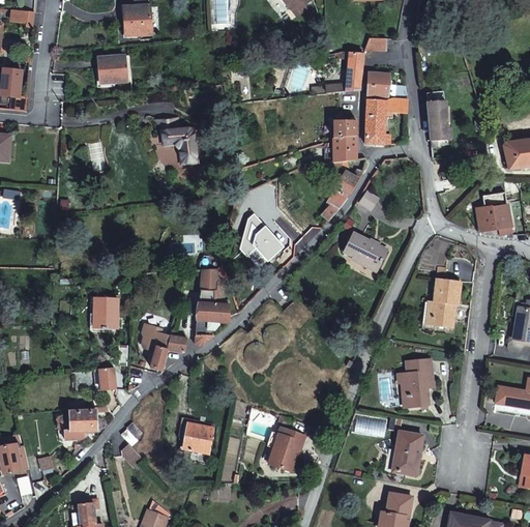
[(150,30),(149,5),(122,7),(124,32),(150,30)]
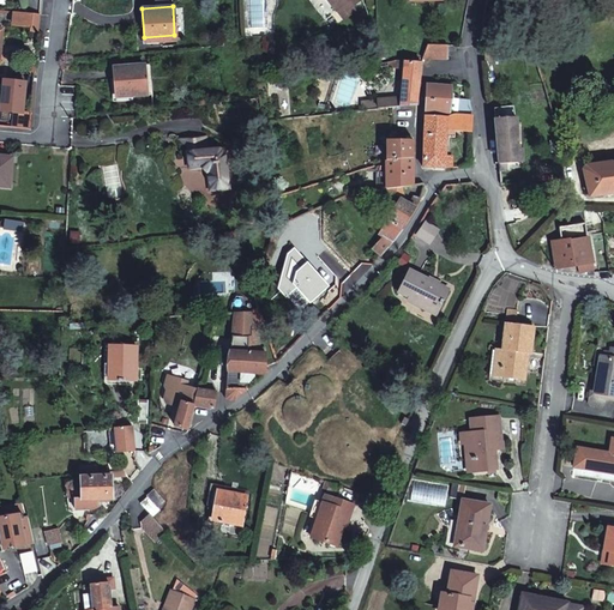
[(449,56),(449,54),(449,42),(429,44),(427,43),(421,55),(449,56)]
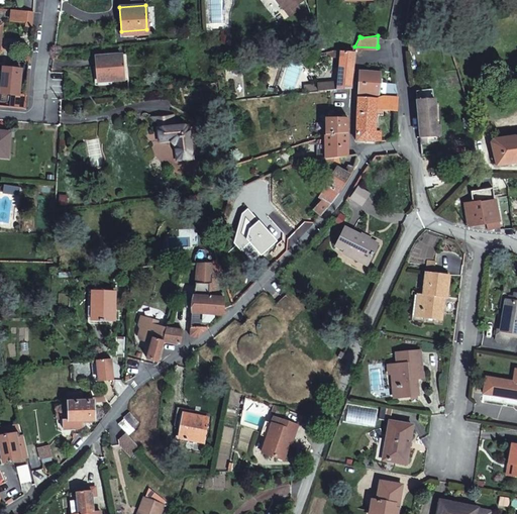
[(427,41),(426,36),(404,37),(404,49),(420,47),(419,42),(427,41)]
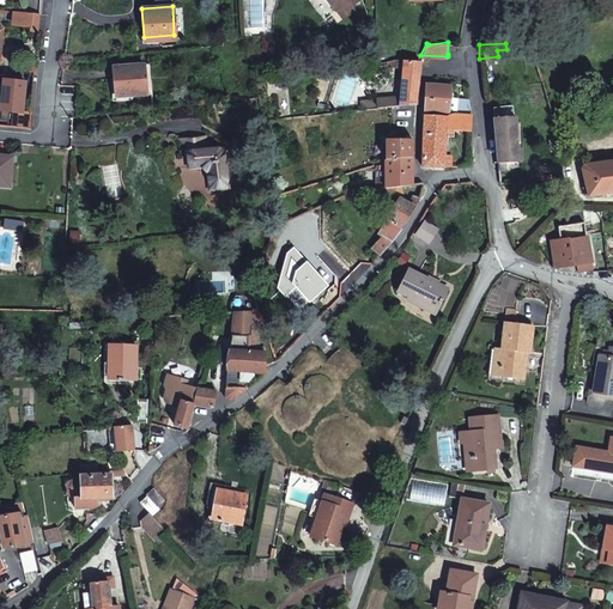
[(419,59),(395,58),(394,66),(402,66),(399,96),(392,97),(392,96),(388,97),(376,98),(377,107),(414,103),(419,59)]
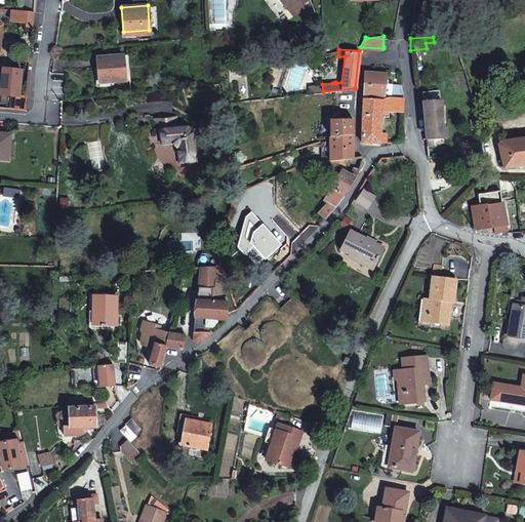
[(121,54),(94,55),(96,82),(123,80),(121,54)]
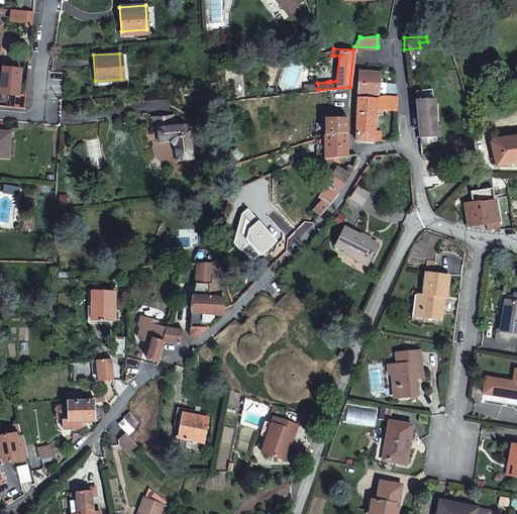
[(0,102),(26,106),(26,91),(18,90),(21,66),(3,64),(1,87),(0,86),(0,102)]
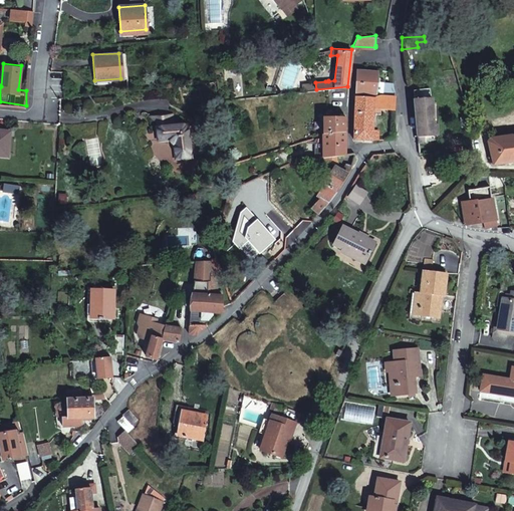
[(357,69),(355,91),(376,92),(377,80),(378,70),(357,69)]
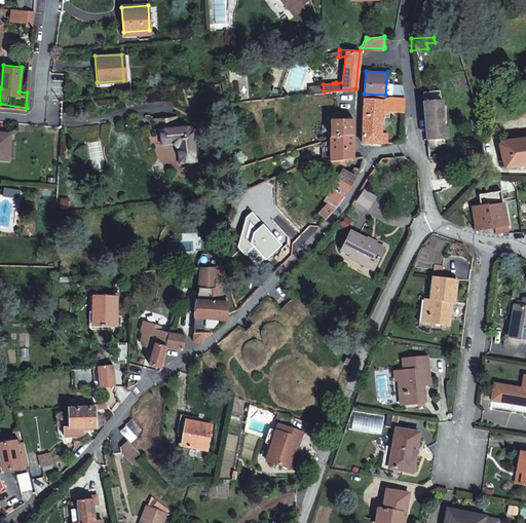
[(389,82),(388,97),(404,98),(405,83),(389,82)]
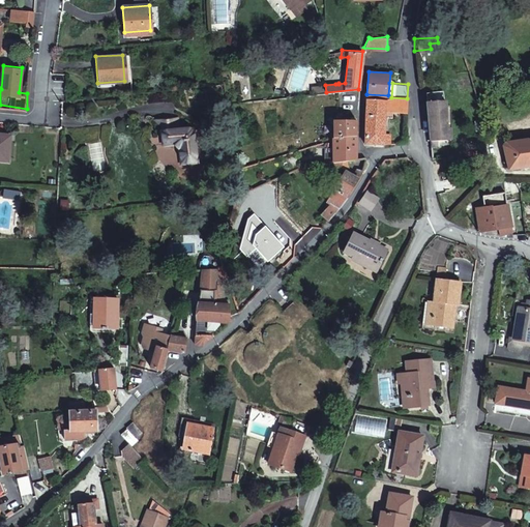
[(442,90),(427,91),(431,141),(446,140),(445,128),(442,90)]
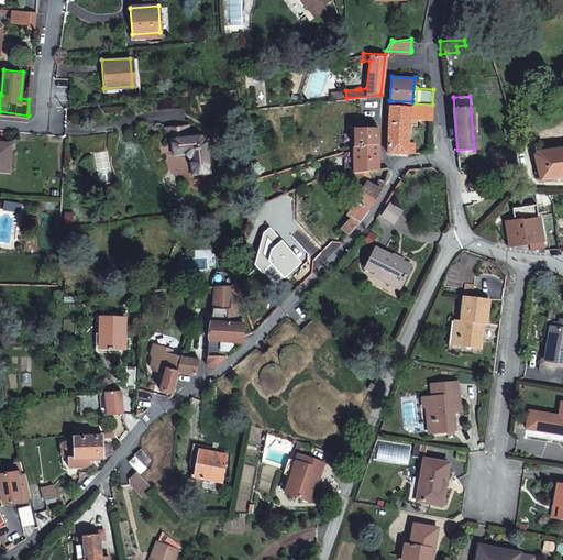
[(432,105),(416,103),(409,106),(389,105),(387,121),(387,152),(417,153),(417,141),(408,142),(408,118),(431,119),(432,105)]
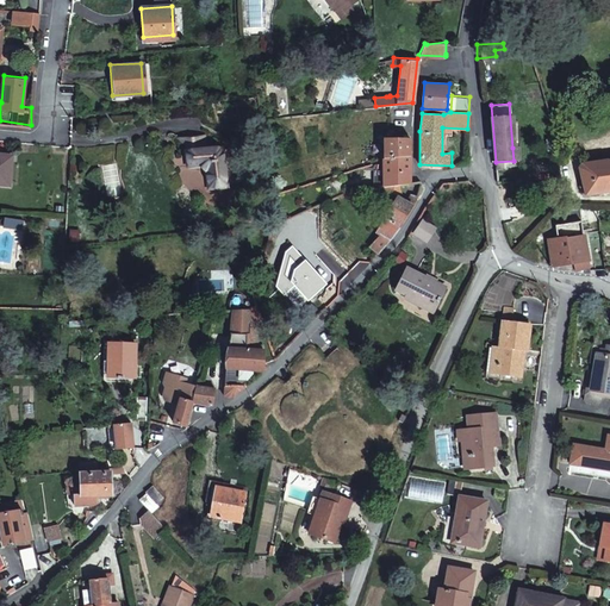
[(383,157),(410,155),(410,137),(383,138),(383,157)]
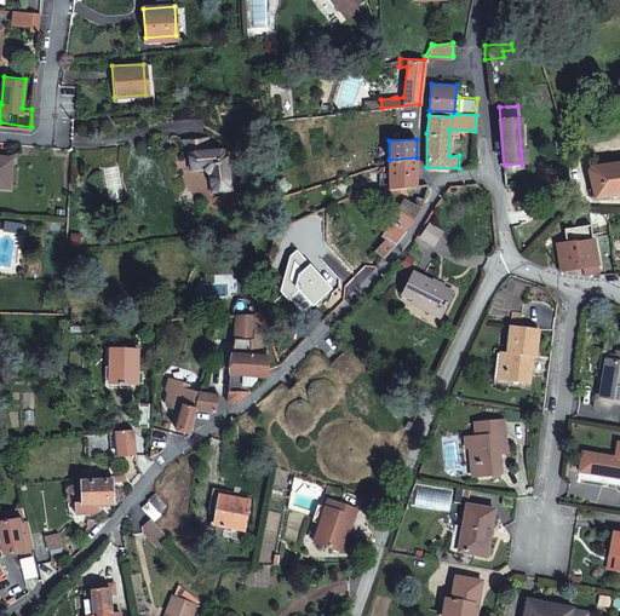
[(227,188),(223,149),(187,153),(188,167),(200,166),(206,172),(208,189),(227,188)]
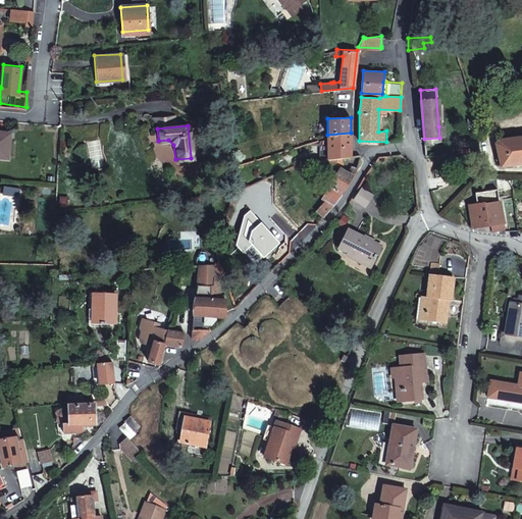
[(424,139),(424,144),(446,143),(445,125),(438,126),(439,138),(424,139)]
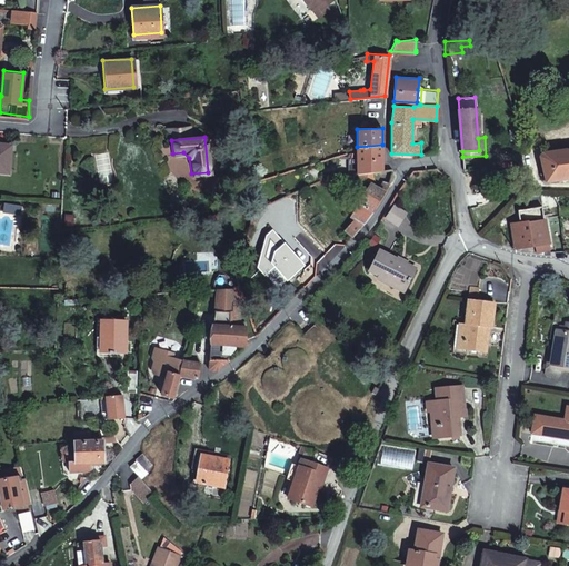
[(0,169),(7,170),(10,142),(0,141),(0,169)]
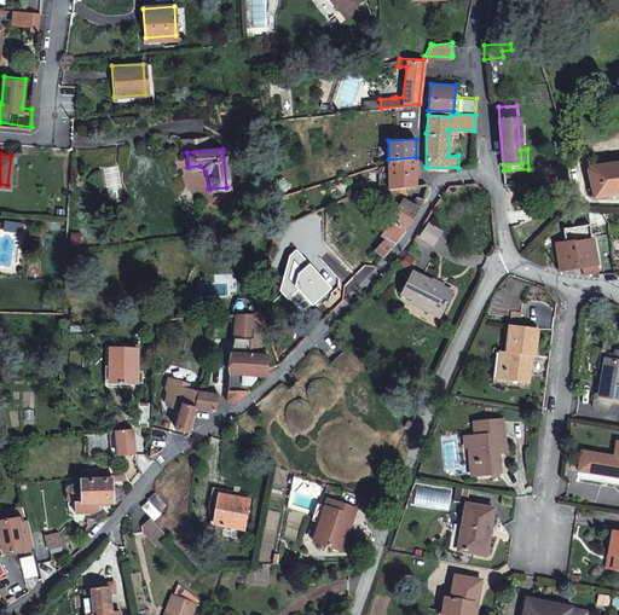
[(388,160),(388,162),(389,189),(391,189),(406,186),(416,185),(416,157),(388,160)]
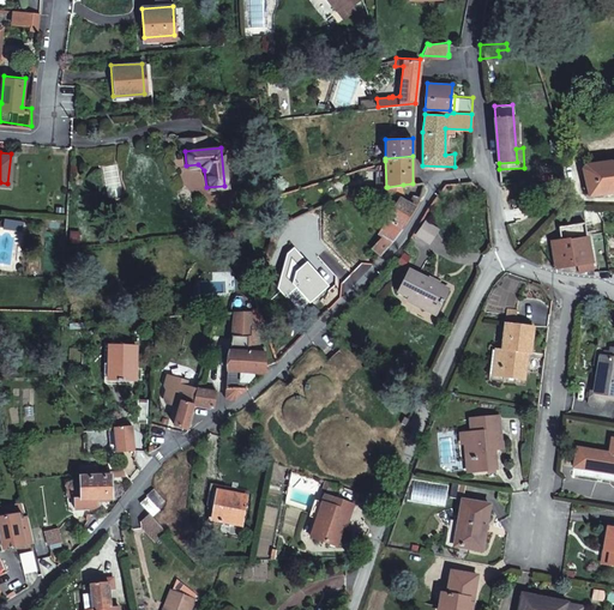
[(613,162),(612,162),(584,165),(583,168),(589,194),(613,191),(613,162)]
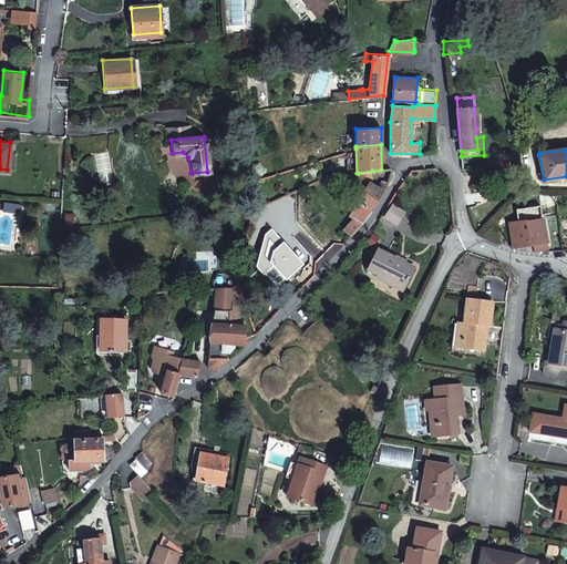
[(370,183),(359,202),(351,215),(363,222),(372,209),(388,183),(383,181),(379,188),(370,183)]
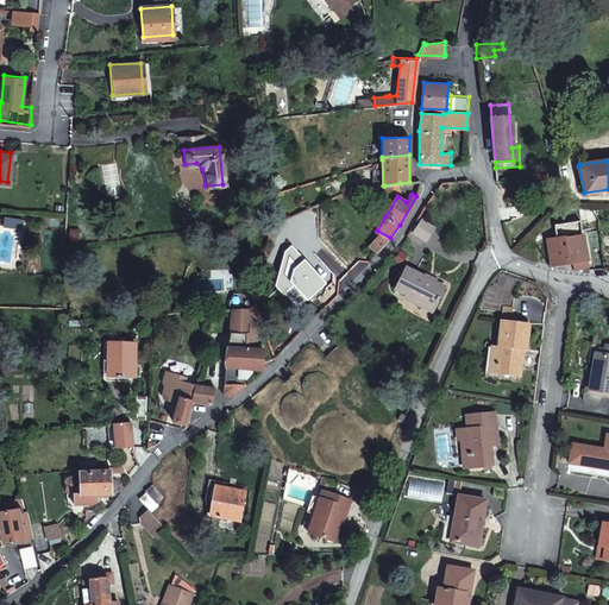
[(573,262),(576,269),(588,266),(579,219),(553,224),(556,237),(547,238),(551,265),(573,262)]
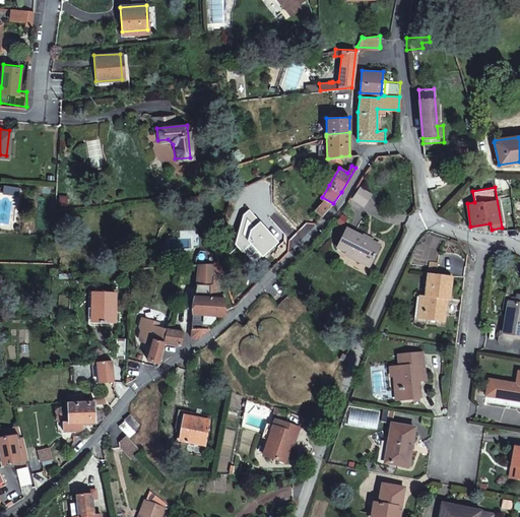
[(190,195),(190,199),(200,202),(202,193),(190,195)]
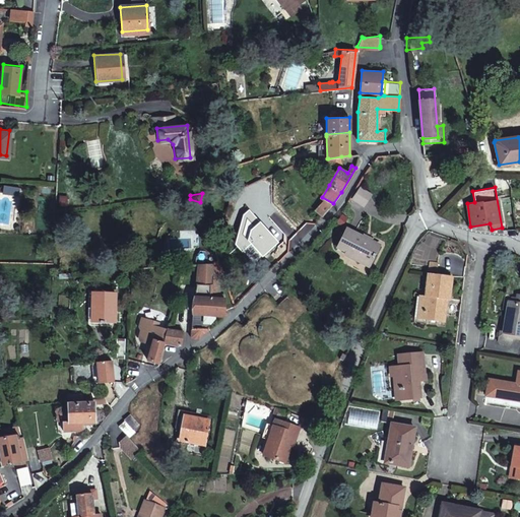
[(250,243),(262,256),(279,240),(250,206),(243,212),(235,243),(242,250),(250,243)]
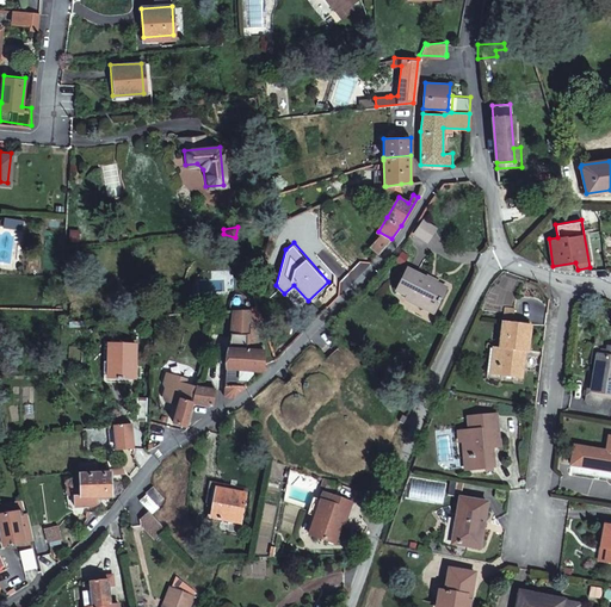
[(409,267),(397,289),(424,302),(421,305),(433,311),(446,286),(409,267)]
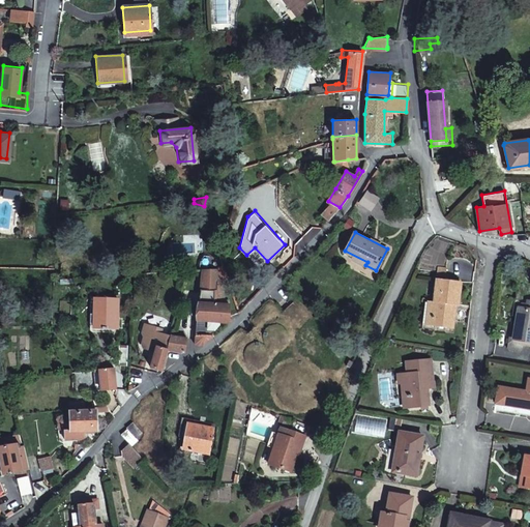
[(216,268),(216,281),(222,281),(228,279),(223,266),(216,268)]
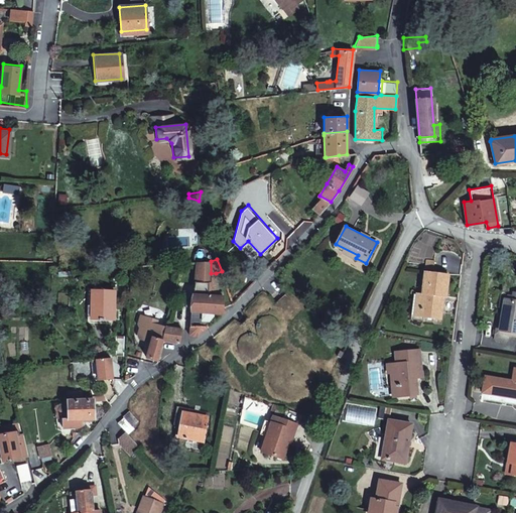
[(197,262),(191,311),(189,335),(194,336),(198,335),(209,327),(209,311),(224,312),(226,310),(225,306),(223,306),(224,295),(219,295),(210,295),(210,283),(211,283),(211,273),(211,261),(197,262)]
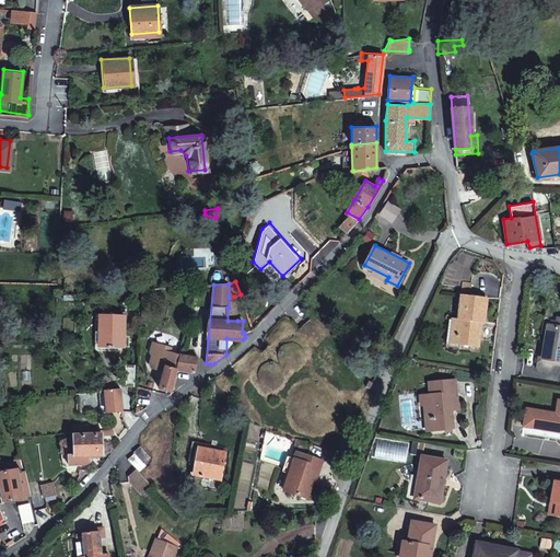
[(476,324),(477,320),(481,320),(483,321),(486,298),(461,294),(458,320),(455,343),(479,345),(481,325),(476,324)]
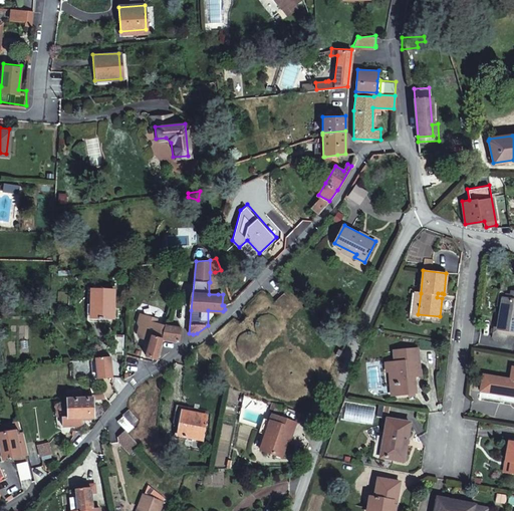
[(209,294),(218,294),(215,272),(210,272),(210,282),(209,282),(209,294)]
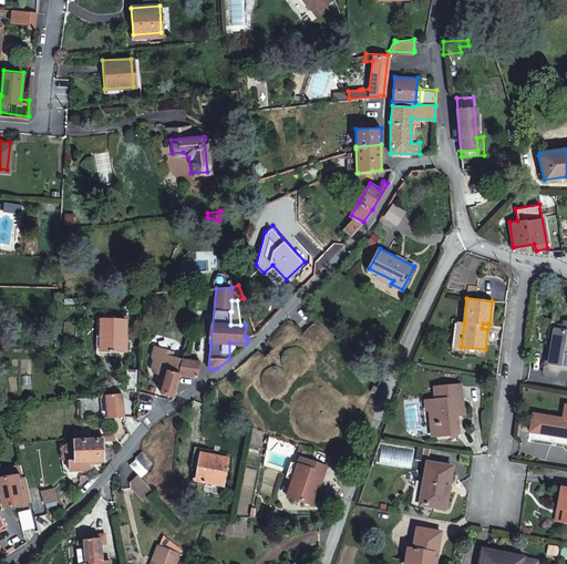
[(566,311),(566,313),(565,320),(556,319),(554,335),(554,342),(552,360),(566,360),(566,311)]
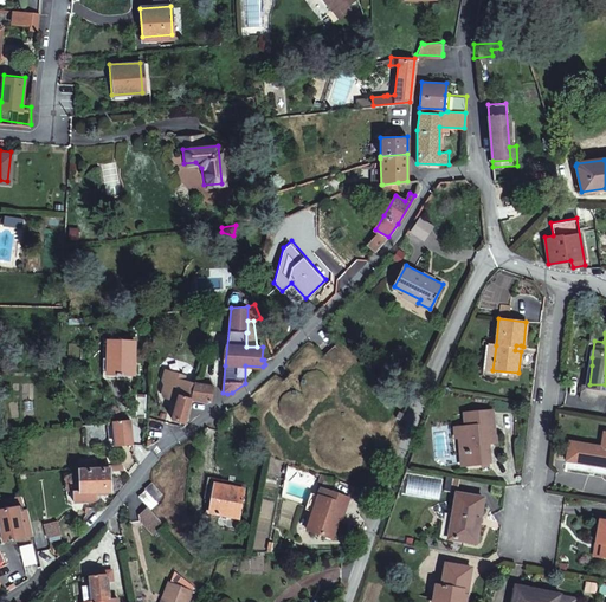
[(329,344),(323,338),(317,345),(323,351),(329,344)]
